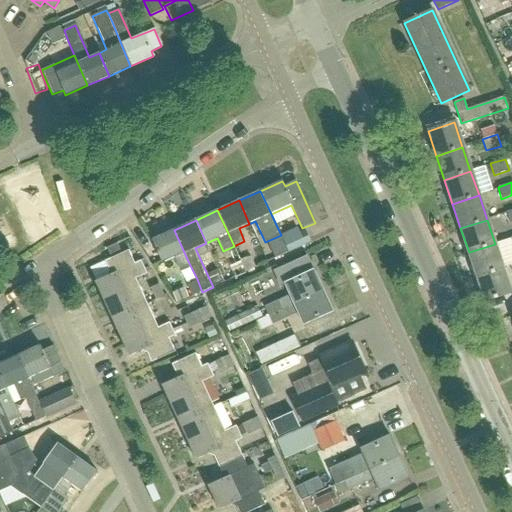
[(188,261),(174,230),(152,240),(163,263),(174,258),(179,270),(190,265),(188,261)]
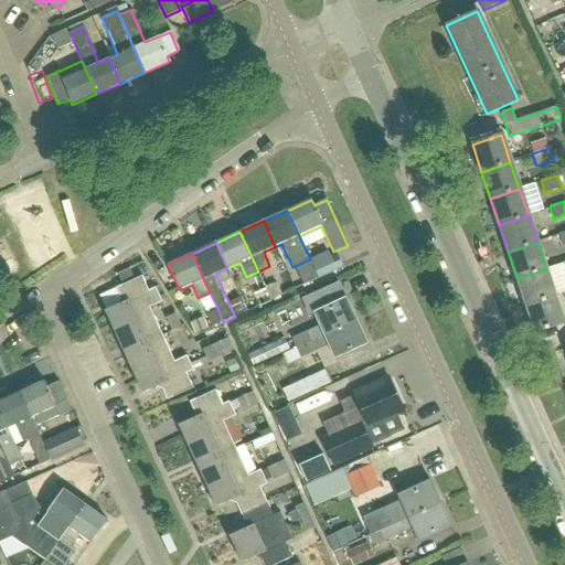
[(312,265),(318,279),(343,268),(337,254),(312,265)]
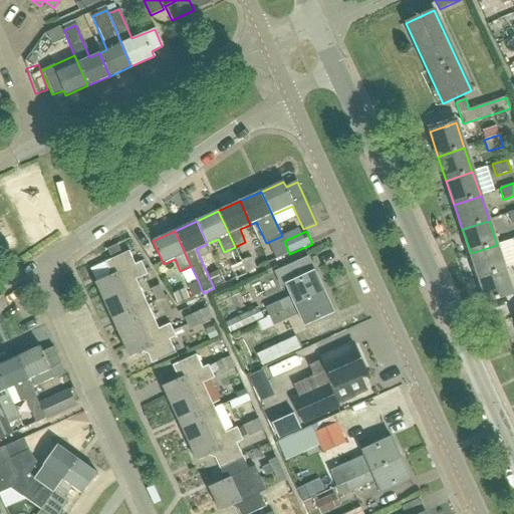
[(279,258),(289,254),(284,241),(274,247),(279,258)]
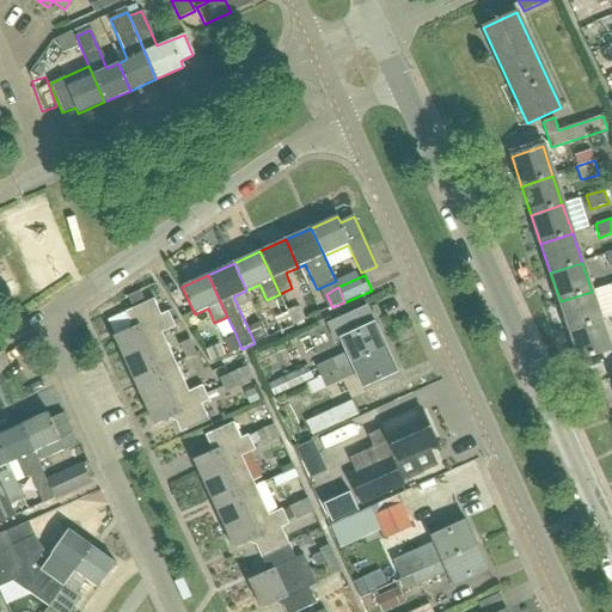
[(127,298),(133,308),(145,304),(140,292),(127,298)]
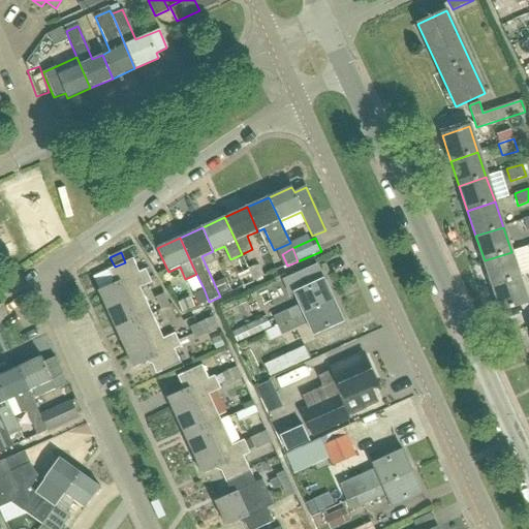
[(493,285),(520,277),(511,252),(485,260),(493,285)]
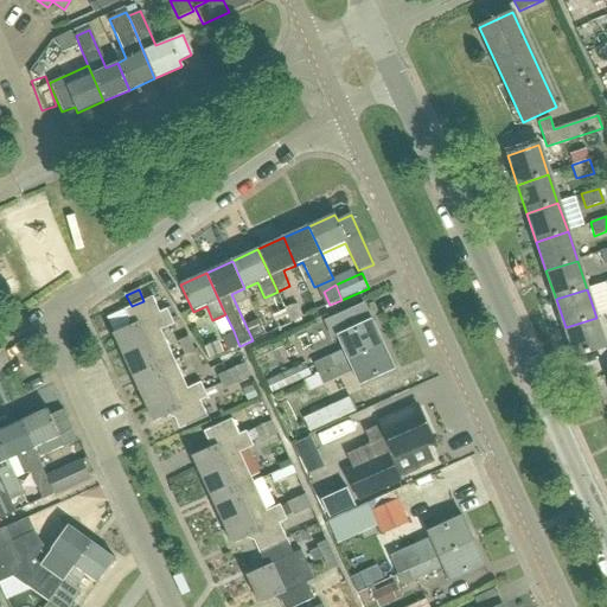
[(120,350),(161,331),(174,325),(167,310),(160,312),(153,296),(144,301),(132,306),(125,310),(132,325),(113,334),(120,350)]
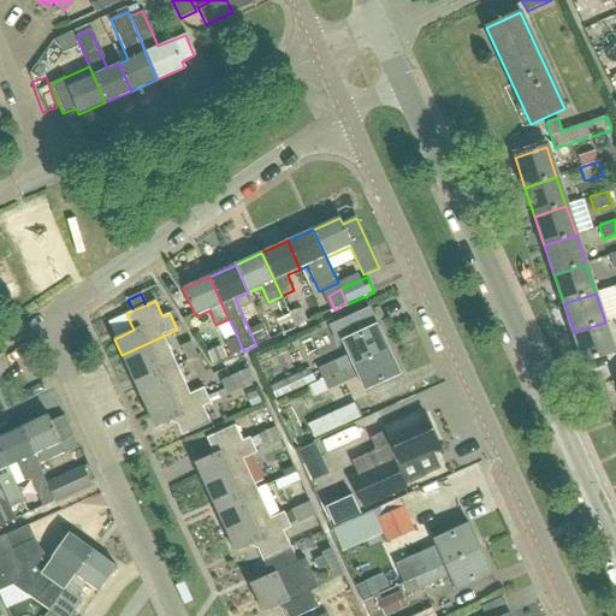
[(288,313),(295,327),(308,323),(302,308),(288,313)]
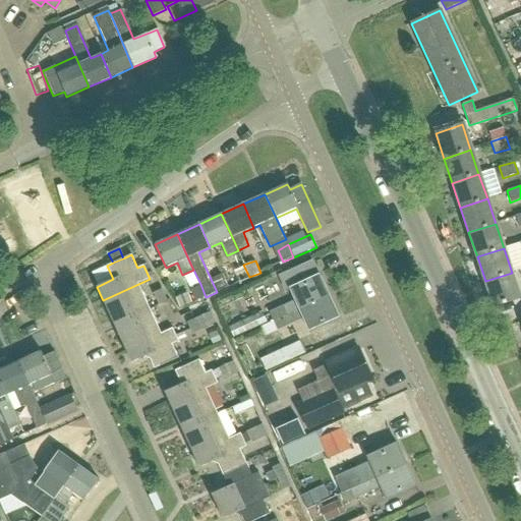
[(274,322),(329,296),(320,275),(319,275),(312,262),(279,277),(286,291),(290,289),(295,300),(270,312),(274,322)]
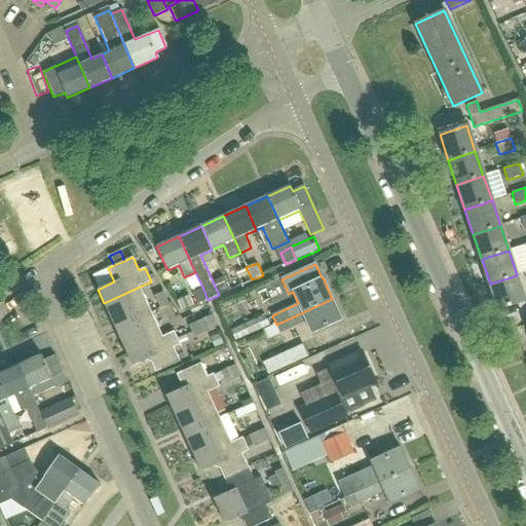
[(517,275),(490,284),(498,310),(525,301),(517,275)]
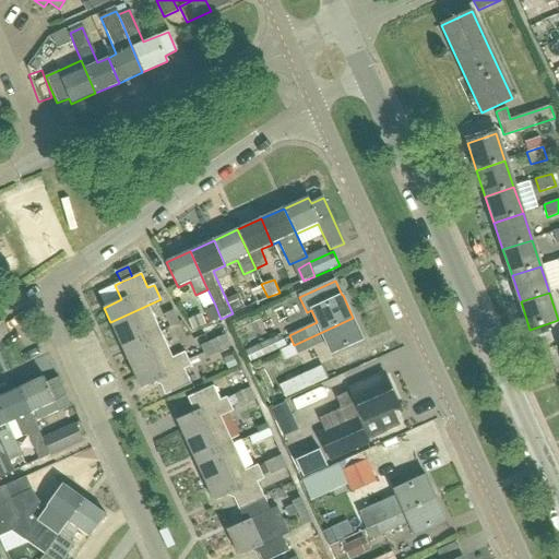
[(122,348),(161,331),(149,305),(110,322),(122,348)]
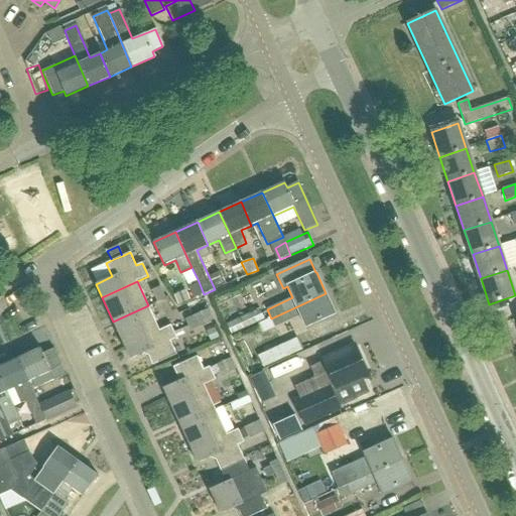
[(204,294),(199,281),(198,282),(188,288),(194,299),(204,294)]
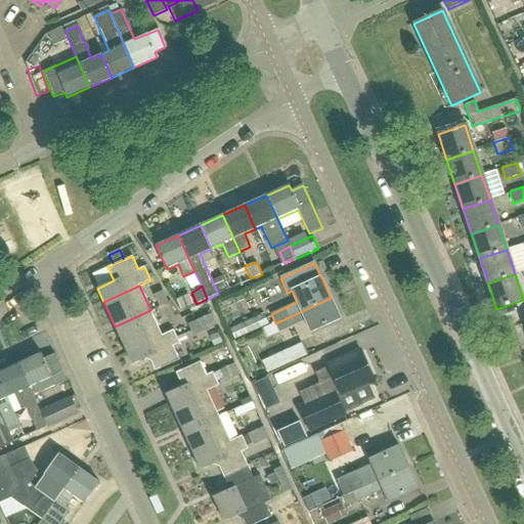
[(275,323),(263,329),(267,338),(279,332),(305,320),(311,333),(341,319),(331,298),(275,323)]
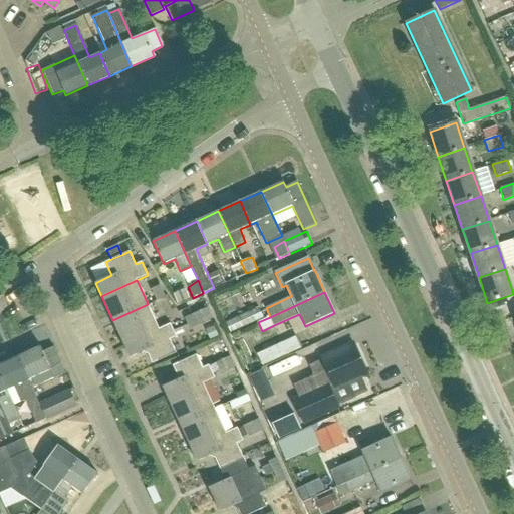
[(123,345),(159,329),(148,304),(112,320),(123,345)]
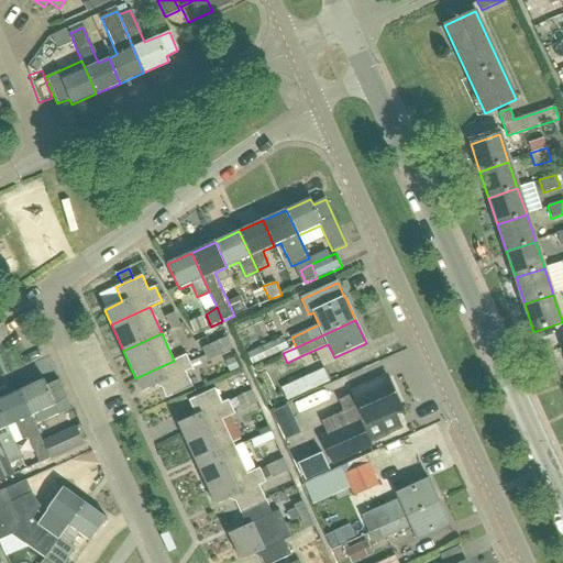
[(207,361),(233,349),(228,337),(201,349),(207,361)]
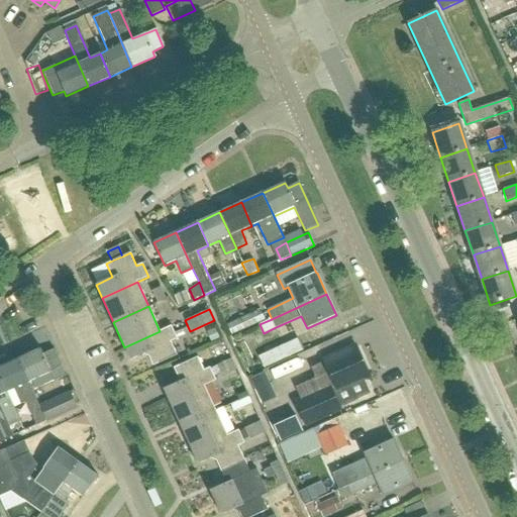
[(231,335),(265,320),(260,310),(226,325),(231,335)]
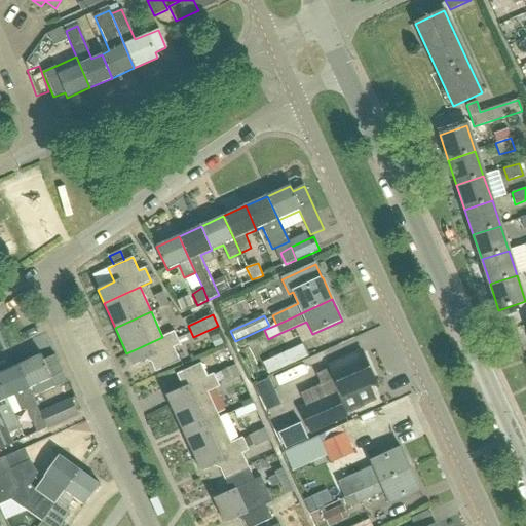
[(174,332),(162,337),(126,353),(133,366),(149,359),(155,373),(180,362),(174,348),(180,345),(174,332)]
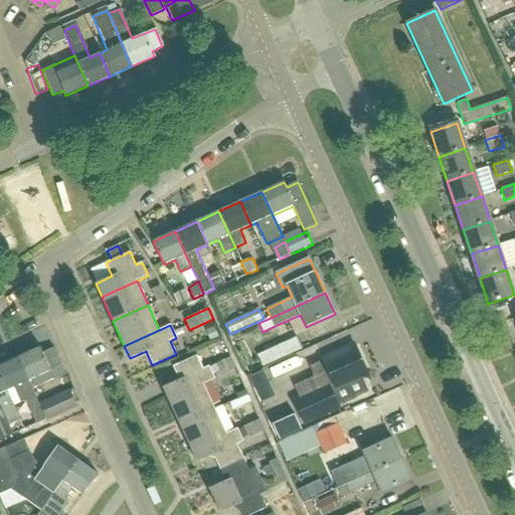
[(263,367),(302,349),(296,337),(258,355),(263,367)]
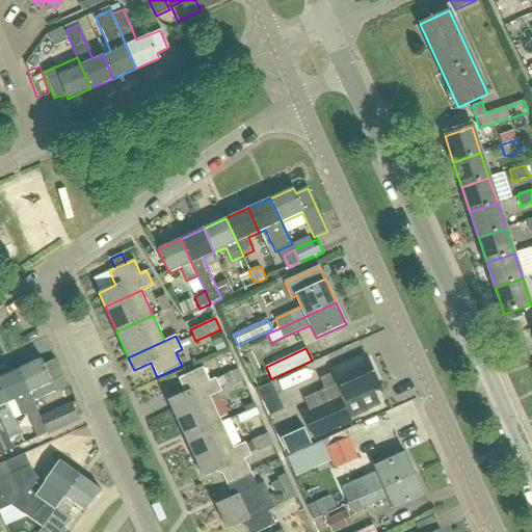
[(380,388),(366,356),(334,371),(339,383),(304,399),(310,411),(304,414),(315,437),(350,421),(349,419),(378,405),(372,391),(380,388)]
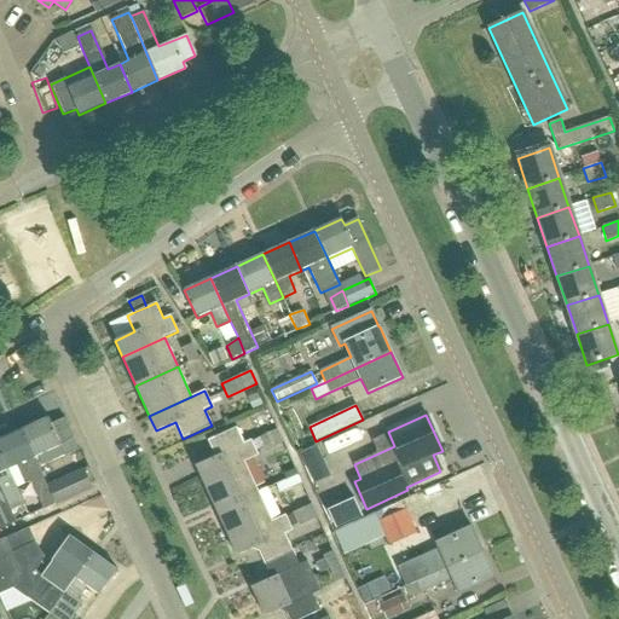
[(22,429),(34,457),(39,467),(77,450),(74,440),(74,439),(65,418),(52,424),(48,417),(22,429)]
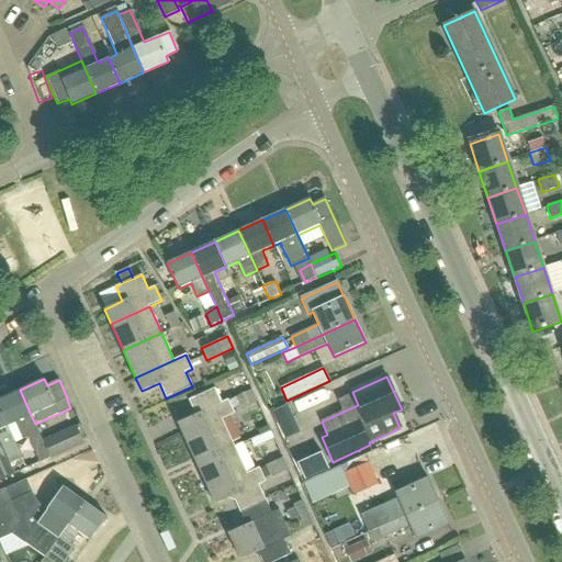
[(184,437),(222,419),(235,414),(228,400),(221,403),(214,388),(189,400),(195,415),(178,423),(184,437)]
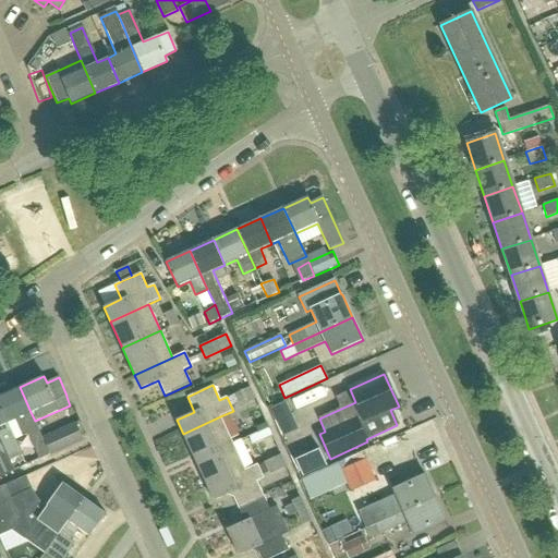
[(0,396),(0,405),(8,423),(14,420),(22,435),(27,433),(38,459),(39,460),(49,455),(41,439),(43,438),(35,421),(31,412),(20,387),(0,396)]
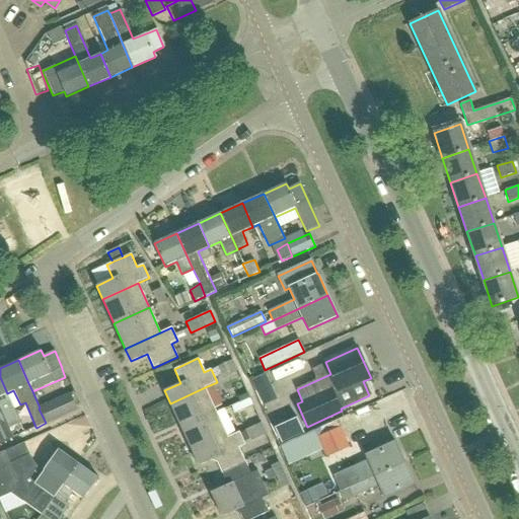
[(222,378),(237,371),(232,360),(216,367),(222,378)]
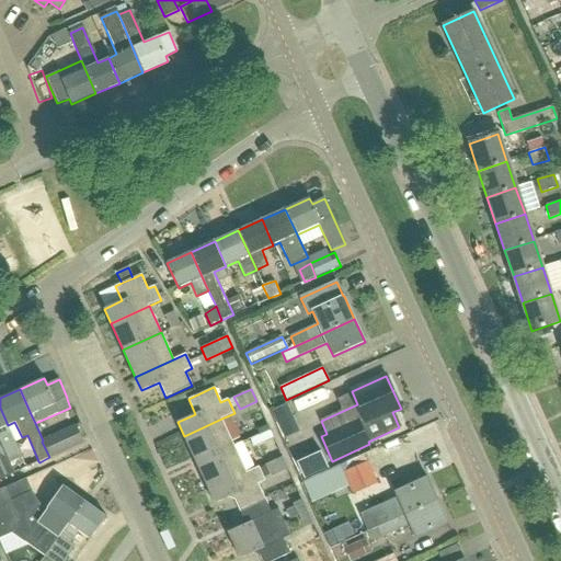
[(0,442),(0,428),(8,425),(0,408),(0,470),(3,479),(14,473),(9,461),(0,442)]
